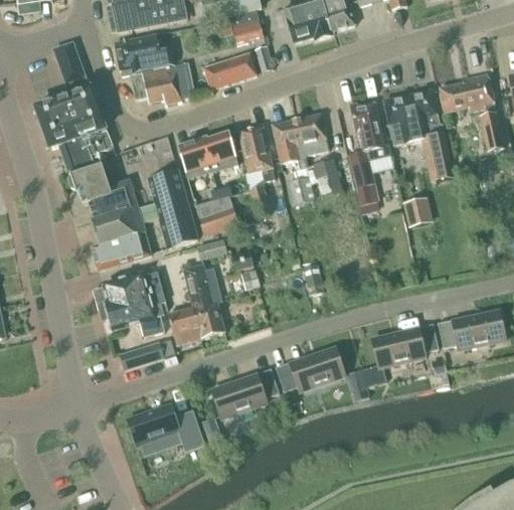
[(17,0),(18,12),(39,9),(38,0),(17,0)]
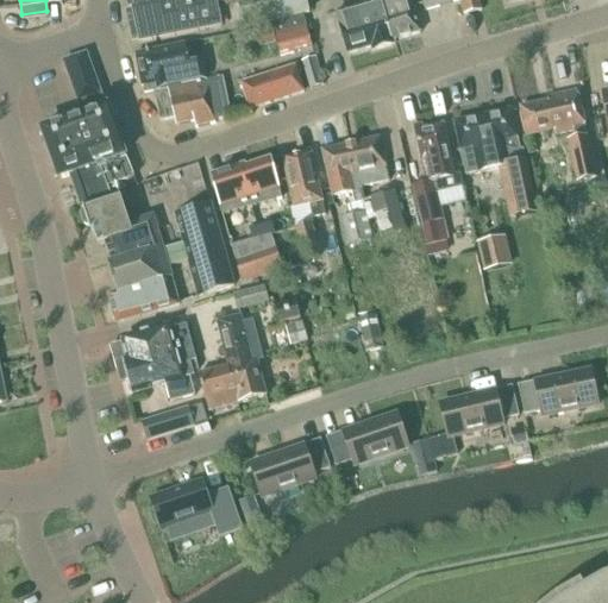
[(130,0),(138,38),(221,22),(217,0),(130,0)]
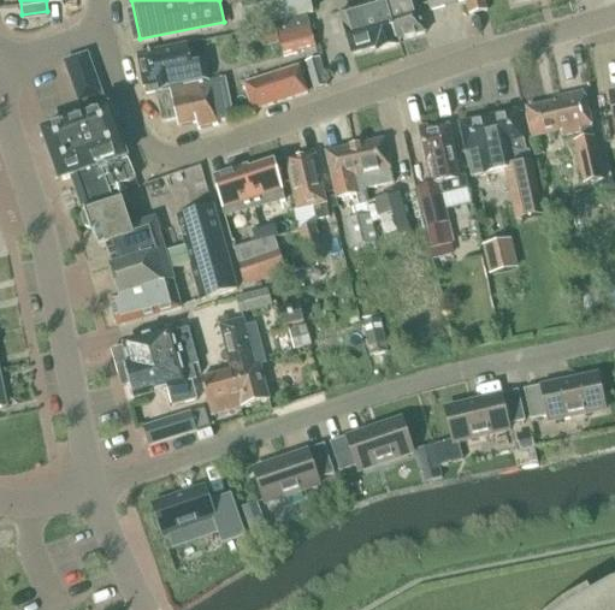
[(273,19),(307,10),(313,9),(311,0),(240,0),(247,25),(273,19)]
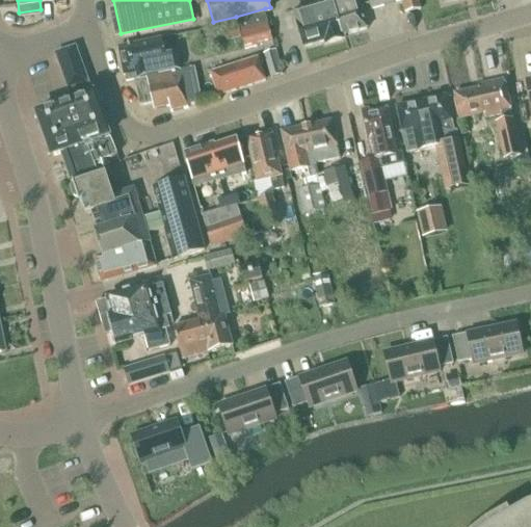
[(343,32),(333,0),(317,0),(292,7),(296,19),(302,44),(323,37),(324,41),(344,35),(343,32)]
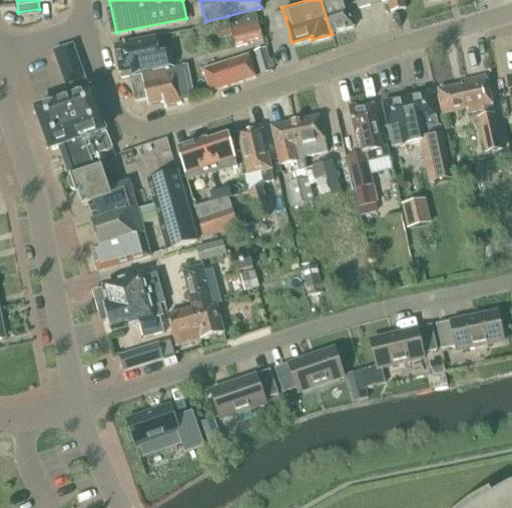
[(321,0),(331,31),(354,24),(347,1),(346,1),(346,0),(321,0)]
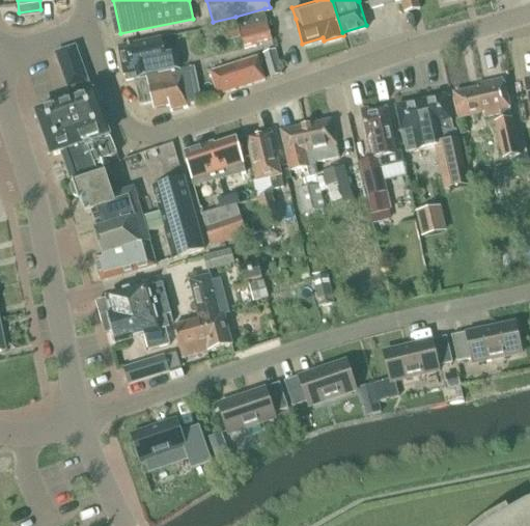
[(367,0),(369,8),(393,0),(367,0)]
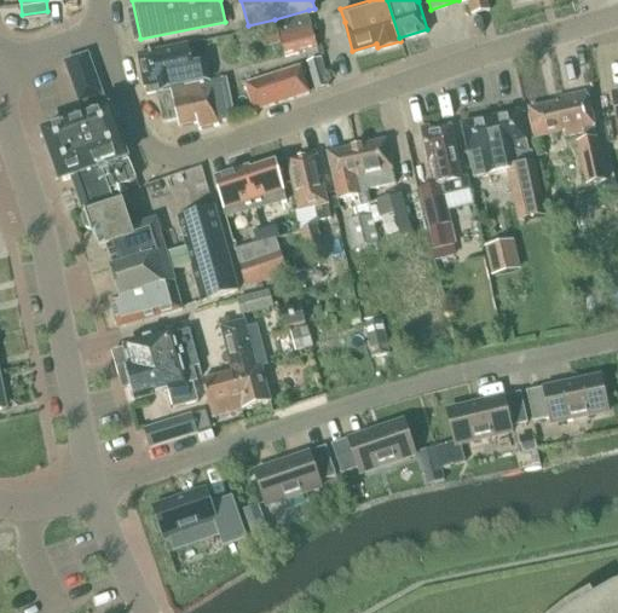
[(467,0),(471,12),(489,7),(486,0),(467,0)]
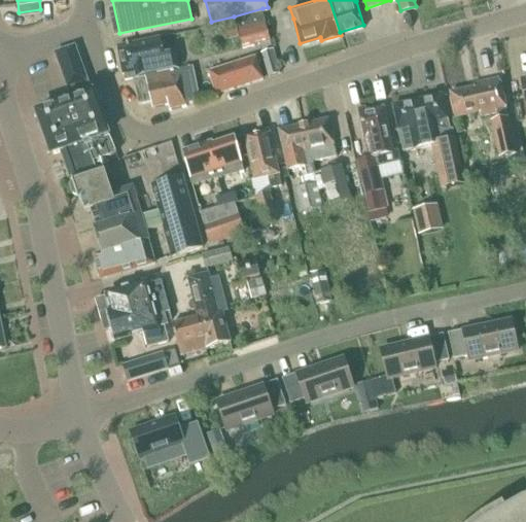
[(234,16),(238,30),(267,23),(263,8),(234,16)]
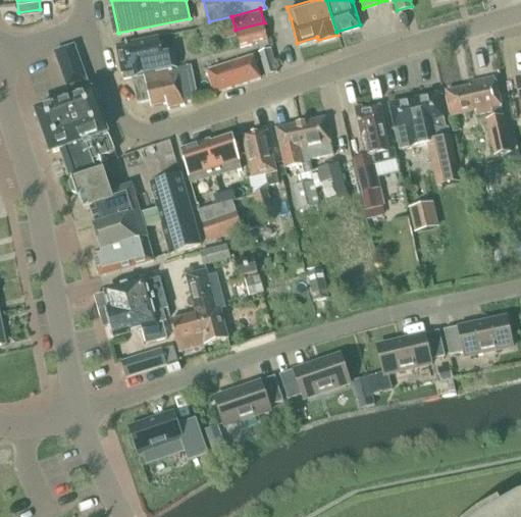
[(257,41),(267,38),(264,22),(236,30),(240,45),(257,41)]
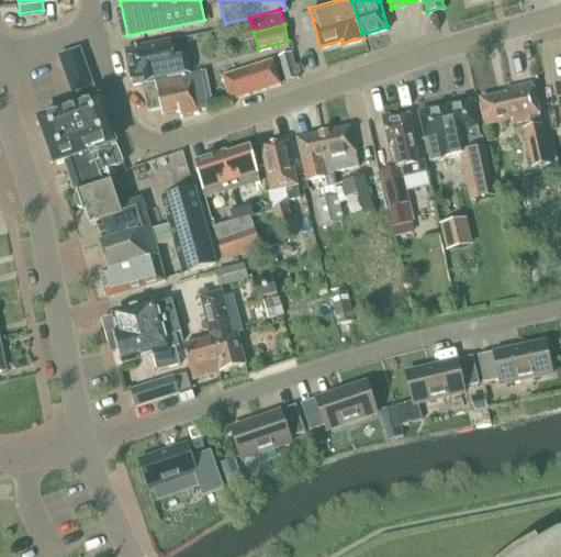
[(141,80),(155,77),(177,73),(190,69),(187,52),(174,55),(169,36),(124,46),(132,82),(141,80)]
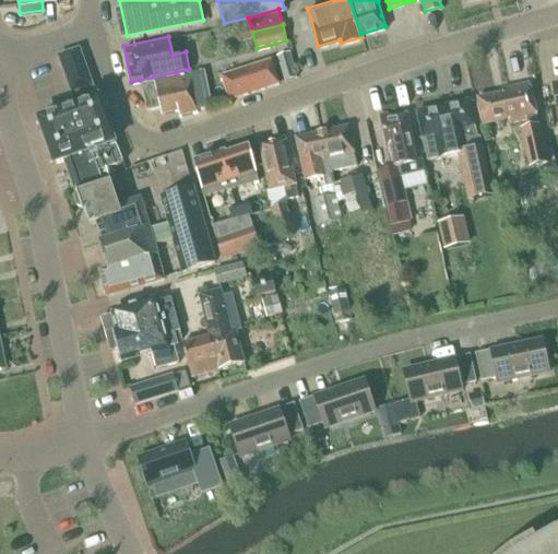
[(79,46),(58,54),(72,89),(91,81),(79,46)]
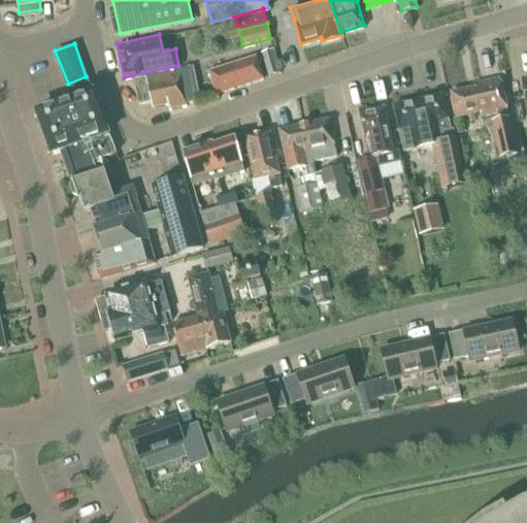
[(262,50),(269,73),(280,70),(273,46),(262,50)]
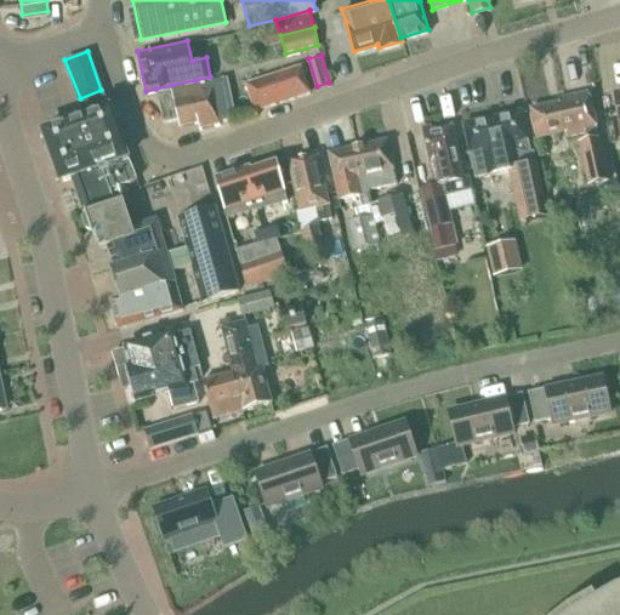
[(245,79),(254,107),(310,90),(301,62),(245,79)]
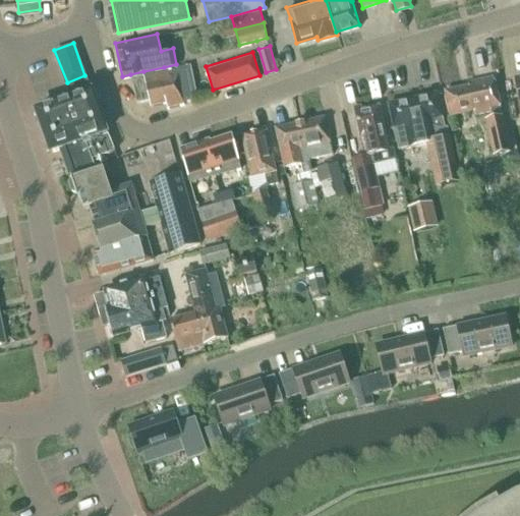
[(192,98),(185,63),(176,65),(176,64),(164,67),(166,76),(169,75),(178,73),(183,99),(192,98)]
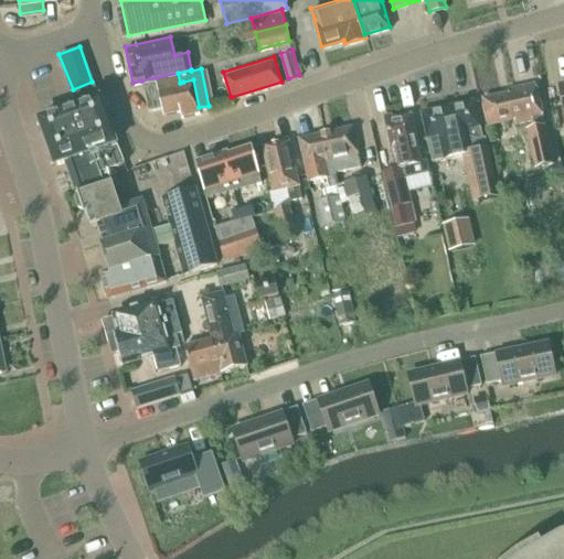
[(180,83),(178,73),(156,77),(161,106),(163,113),(177,109),(173,86),(183,84),(183,82),(180,83)]
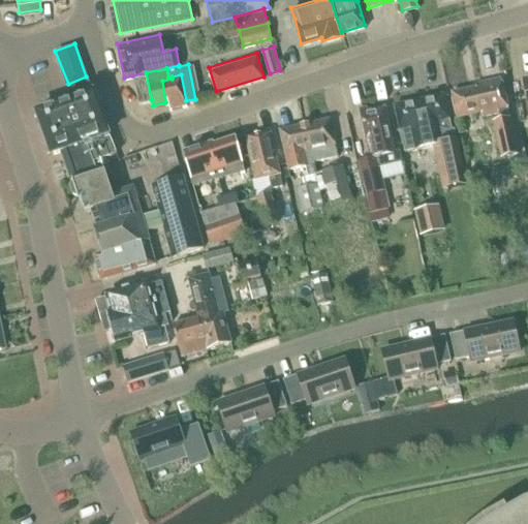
[(132,75),(138,102),(151,99),(146,72),(132,75)]
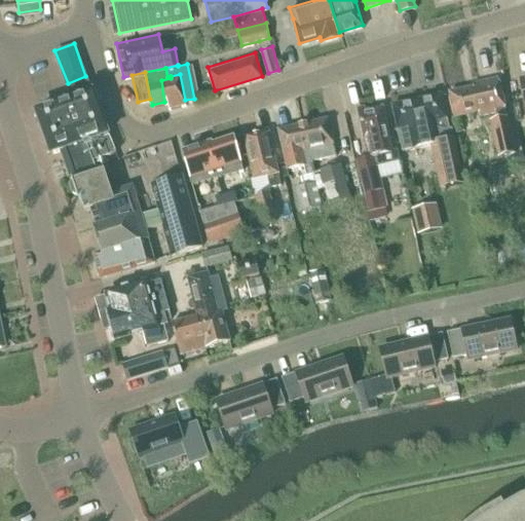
[(171,78),(161,80),(164,102),(167,102),(169,107),(185,103),(185,100),(180,74),(171,76),(171,78)]
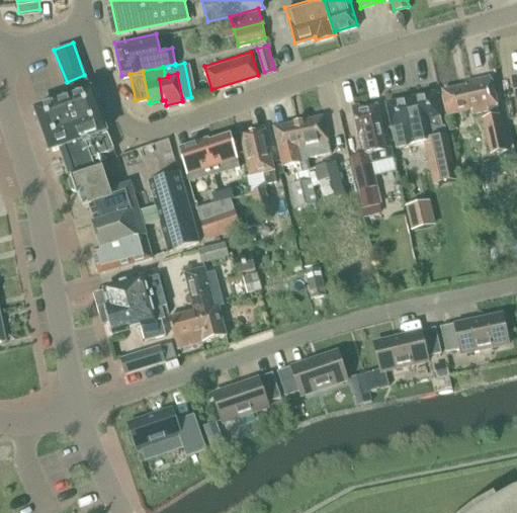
[(491,152),(507,148),(498,105),(497,105),(491,73),(464,79),(465,83),(442,88),(448,112),(471,107),(471,111),(488,107),(490,114),(484,115),(491,152)]
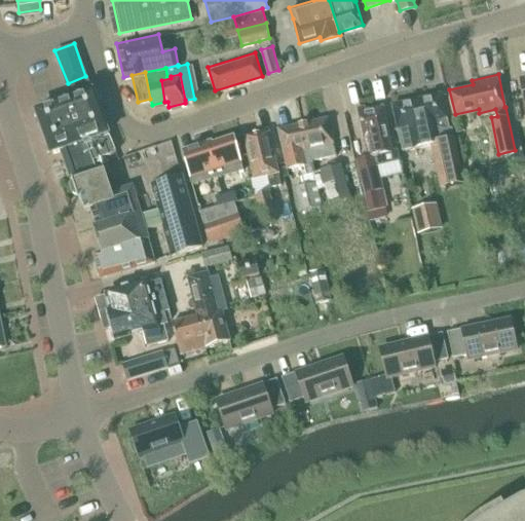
[(68,83),(71,91),(88,84),(85,76),(68,83)]
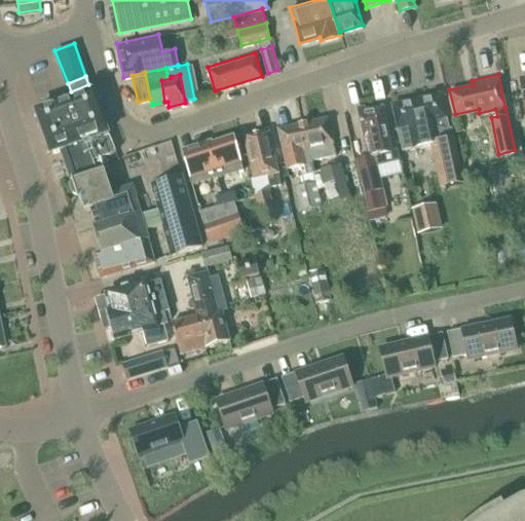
[(67,165),(104,151),(115,148),(107,131),(107,129),(96,102),(91,90),(91,89),(36,109),(50,150),(51,150),(62,147),(67,165)]
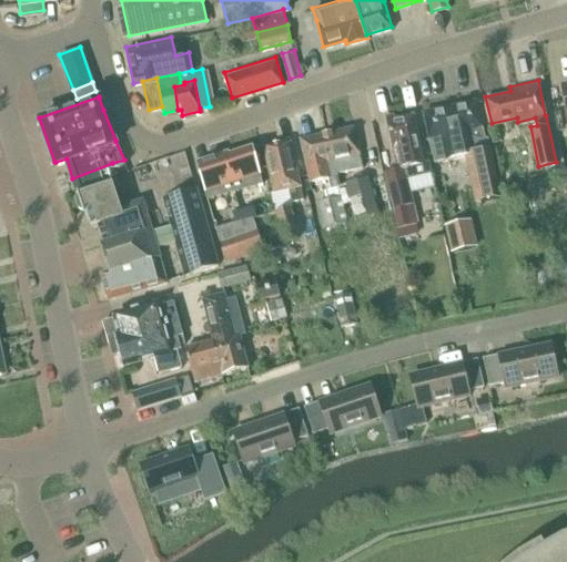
[(449,104),(423,110),(434,161),(464,154),(475,201),(502,195),(498,181),(488,136),(484,135),(476,99),(449,104)]
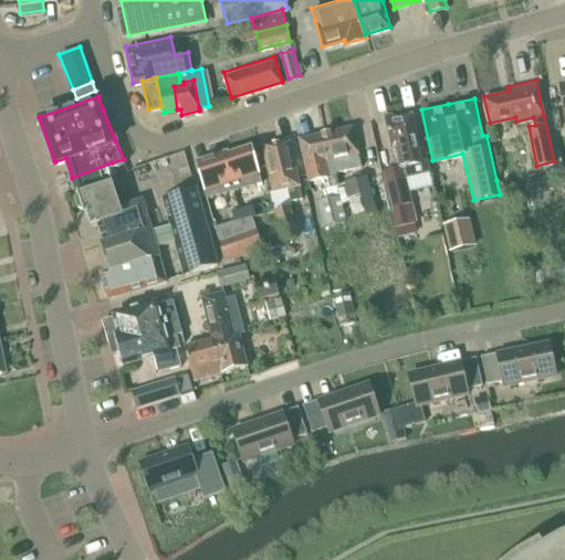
[(382,166),(393,212),(398,233),(411,230),(409,222),(411,221),(406,202),(410,201),(405,177),(430,171),(427,158),(421,160),(410,112),(384,117),(394,162),(382,166)]
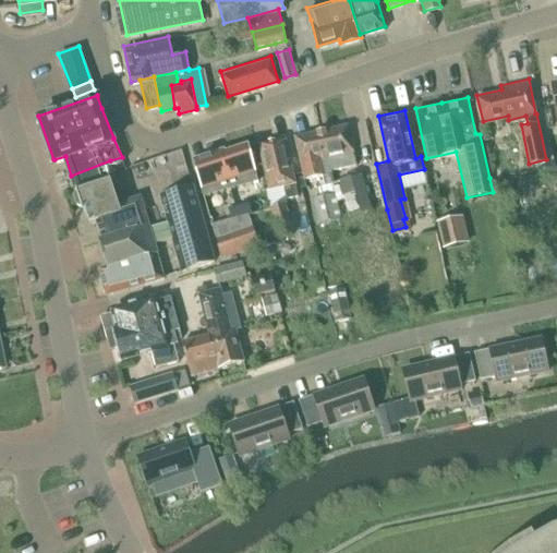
[(321,129),(330,168),(355,163),(347,123),(321,129)]
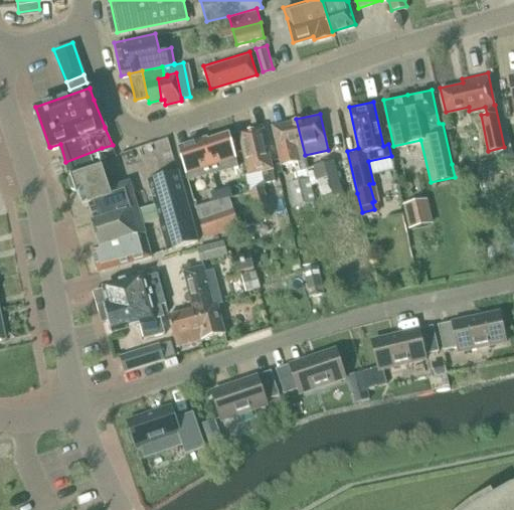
[(296,119),(272,124),(281,163),(296,160),(305,158),(305,155),(296,119)]
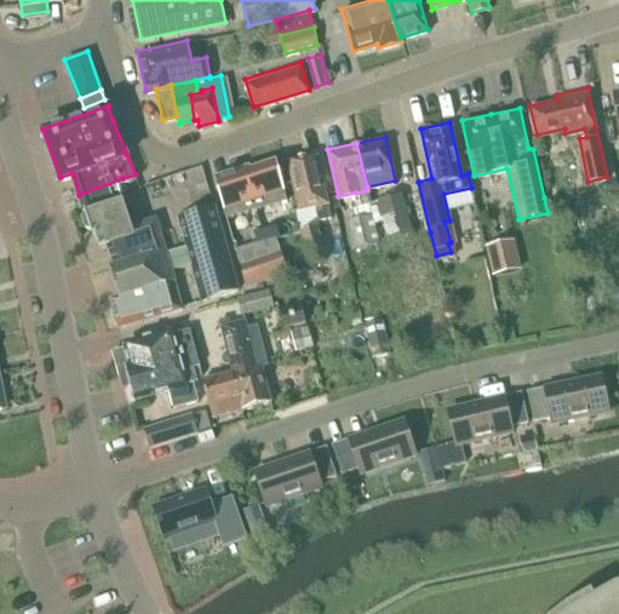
[(287,158),(297,207),(314,204),(317,218),(330,216),(326,201),(316,151),(287,158)]
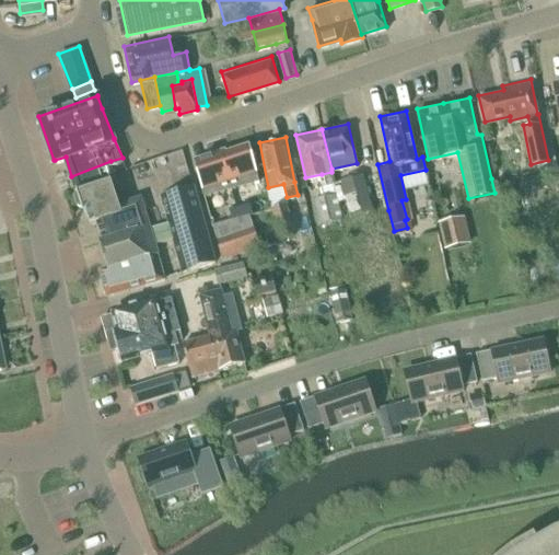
[(226,149),(219,150),(230,187),(259,178),(249,143),(226,150),(226,149)]
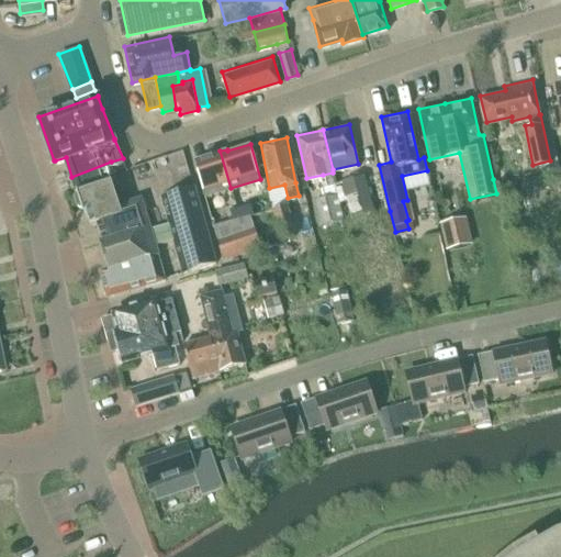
[(220,151),(194,158),(205,196),(231,188),(220,151)]
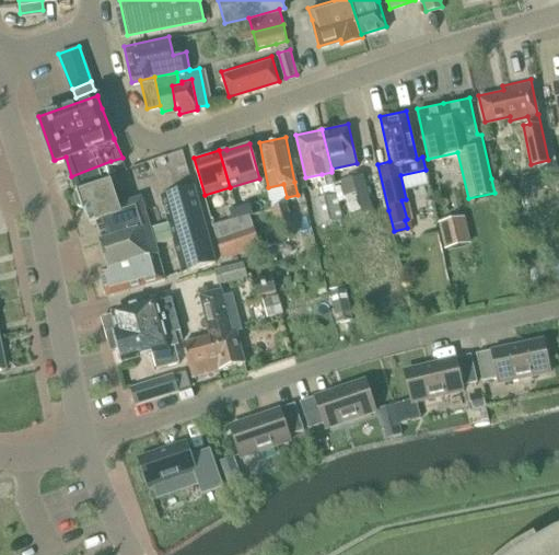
[(150,227),(143,205),(141,195),(117,201),(109,175),(114,174),(111,161),(71,176),(77,192),(74,195),(77,203),(81,205),(82,207),(85,206),(91,221),(96,219),(103,239),(99,240),(100,242),(150,227)]
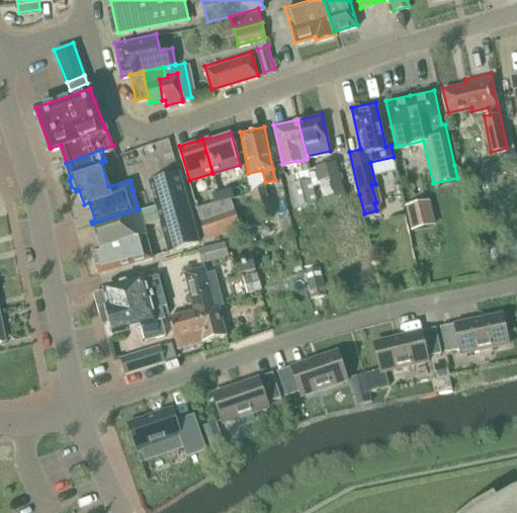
[(317,201),(344,194),(335,160),(309,167),(317,200),(317,201)]
